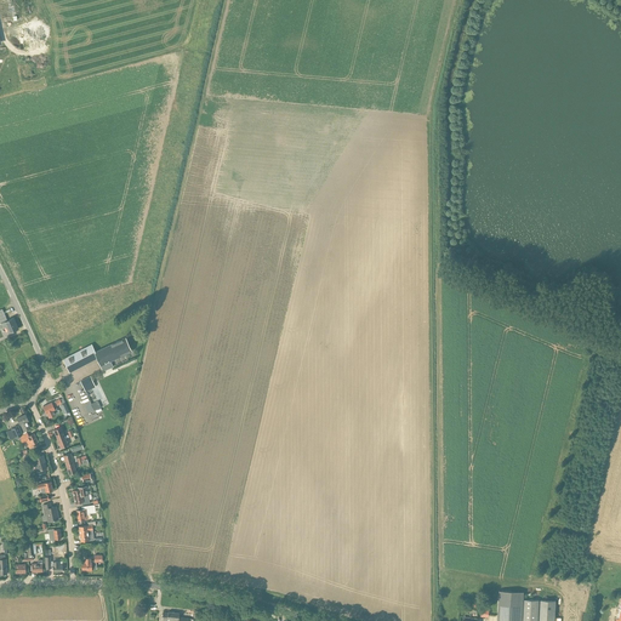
[(0,309),(0,328),(6,326),(9,332),(18,329),(13,318),(7,322),(3,309),(0,309)]
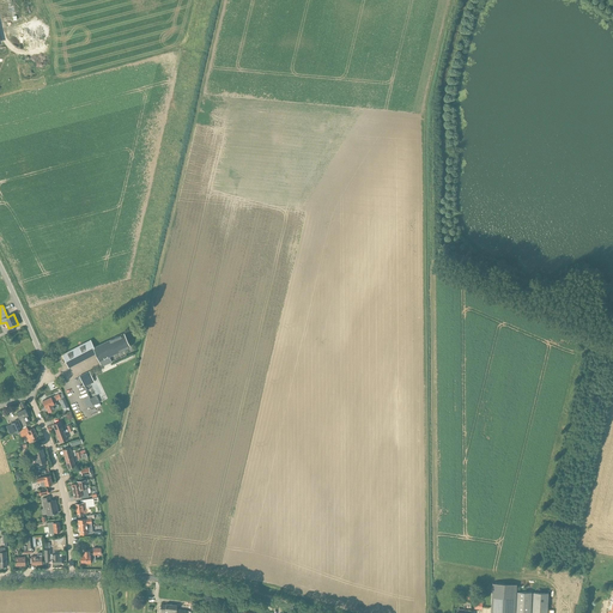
[(68,352),(62,354),(68,366),(96,353),(99,360),(102,366),(111,362),(109,357),(129,346),(127,340),(123,333),(97,346),(93,347),(91,341),(68,352)]
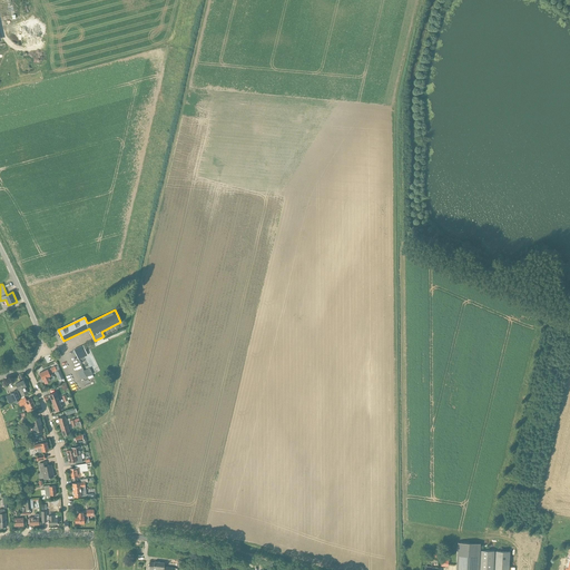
[(82,345),(74,350),(78,360),(88,355),(82,345)]
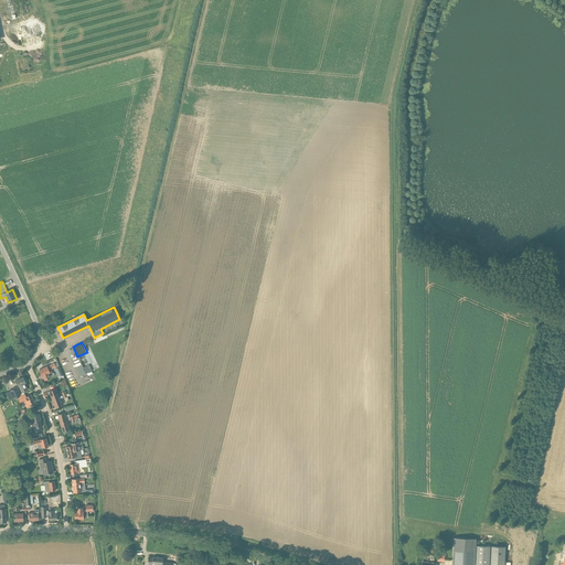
[(49,371),(55,368),(54,363),(48,366),(46,366),(39,370),(42,376),(44,380),(51,377),(49,373),(50,373),(49,371)]
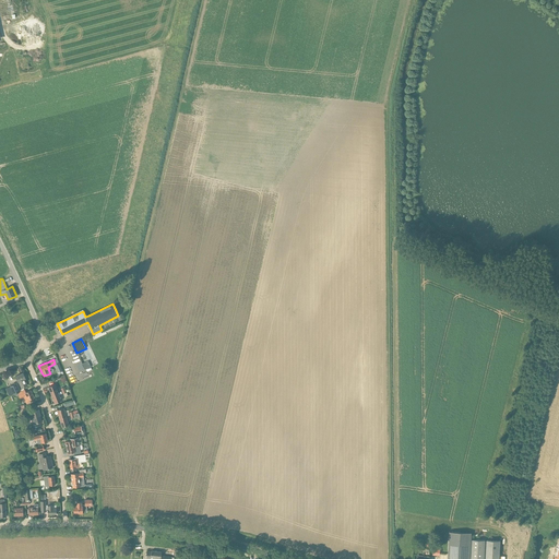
[(81,361),(75,364),(79,372),(91,367),(88,361),(82,364),(81,361)]
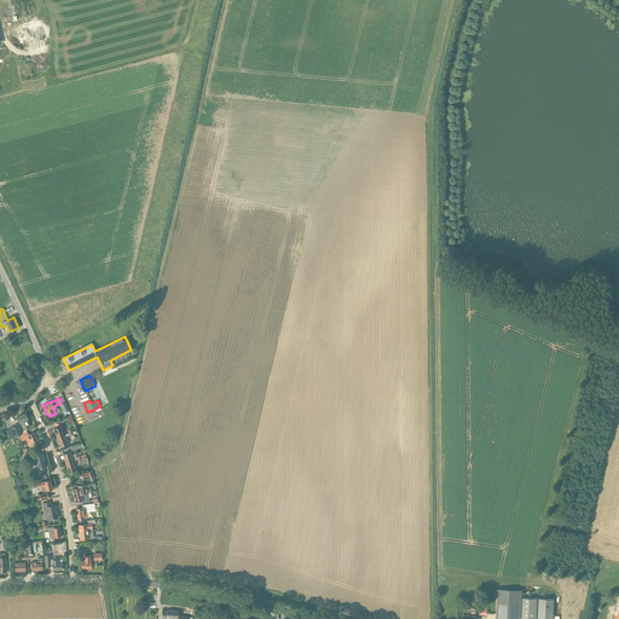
[(23,429),(27,427),(29,426),(27,420),(28,420),(25,414),(17,417),(23,429)]
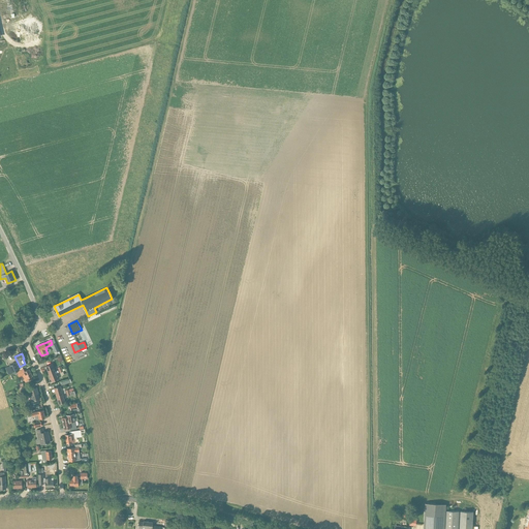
[(9,366),(5,368),(8,375),(13,373),(17,372),(19,376),(20,378),(23,376),(25,381),(31,378),(30,376),(32,375),(29,369),(25,371),(23,369),(20,370),(16,363),(10,366),(9,366)]
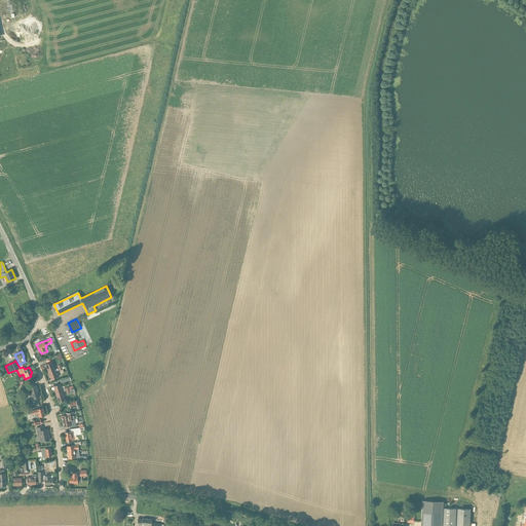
[(51,362),(50,363),(45,364),(48,372),(54,369),(51,362)]
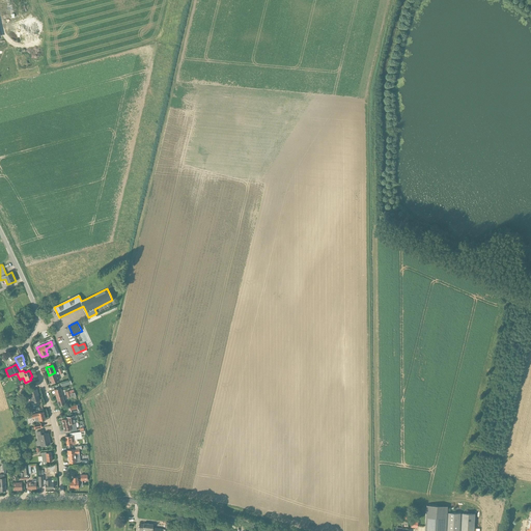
[(55,372),(49,375),(52,383),(58,381),(55,372)]
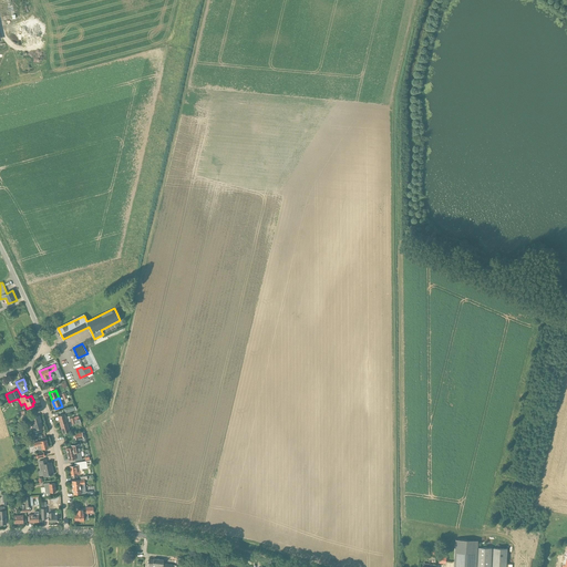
[(33,413),(29,415),(22,418),(23,422),(31,420),(33,424),(41,422),(39,415),(34,416),(33,413)]
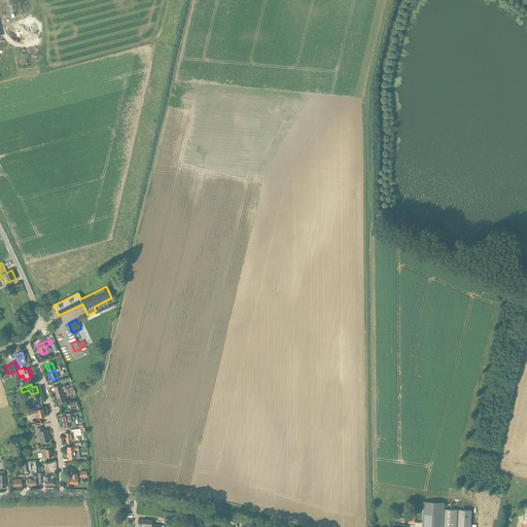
[(60,385),(59,385),(54,386),(56,394),(63,392),(60,385)]
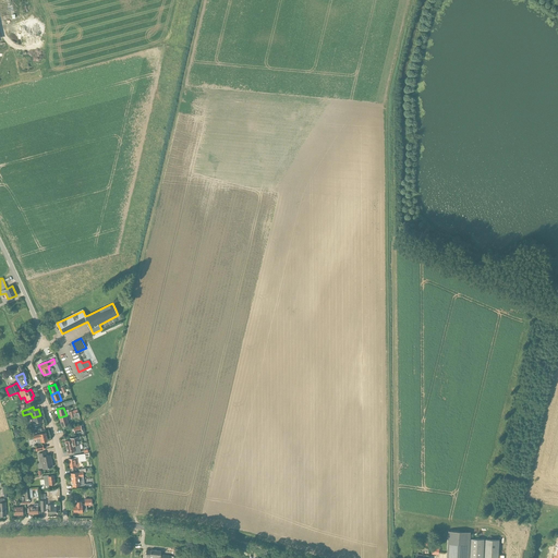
[(67,415),(59,417),(61,426),(69,424),(67,415)]
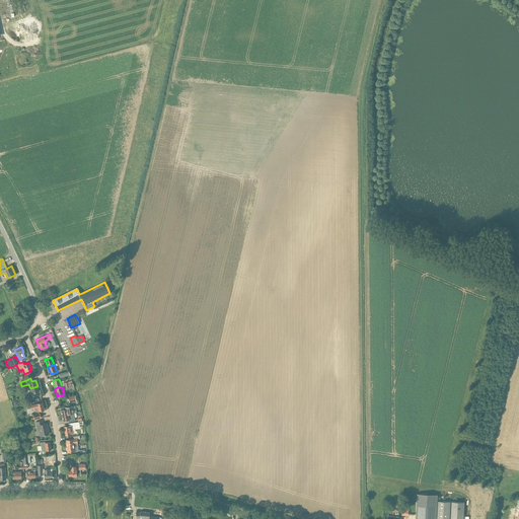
[(43,402),(36,403),(30,405),(31,409),(34,408),(34,412),(39,411),(44,410),(43,402)]
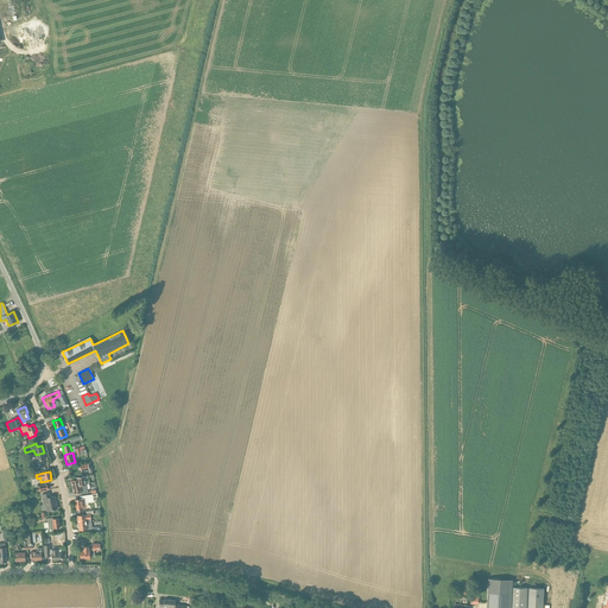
[(76,480),(71,480),(73,487),(80,485),(86,483),(87,483),(89,483),(89,479),(88,475),(84,476),(78,477),(78,479),(77,479),(76,480)]
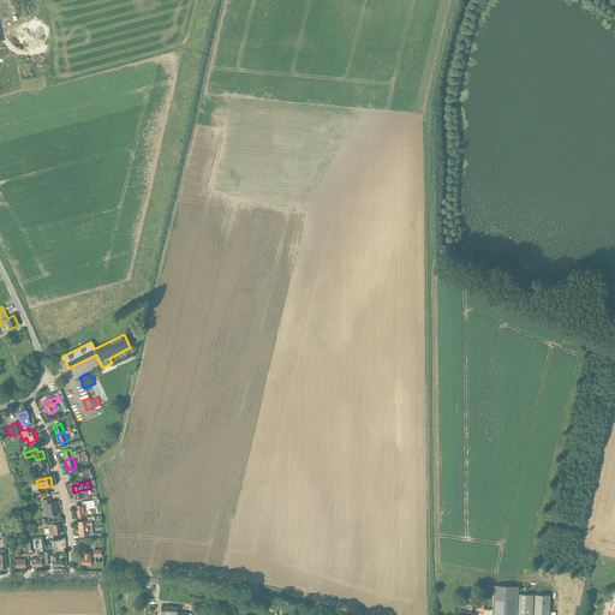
[(49,499),(43,500),(42,500),(45,511),(46,511),(47,517),(58,514),(55,502),(51,503),(49,499)]
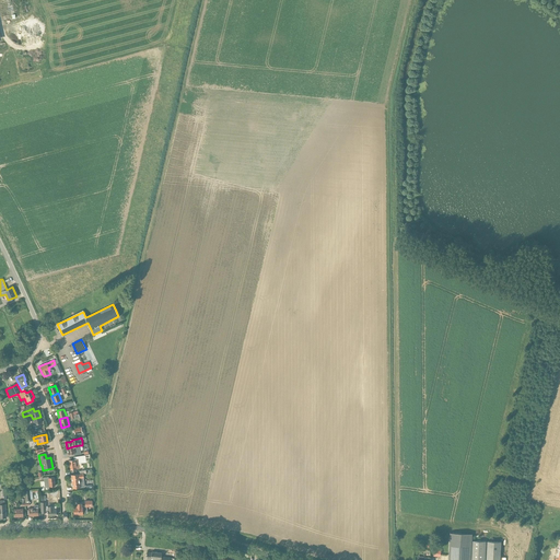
[(70,469),(76,468),(80,468),(79,465),(80,463),(86,462),(85,458),(90,457),(90,455),(85,455),(74,457),(74,459),(69,461),(70,469)]
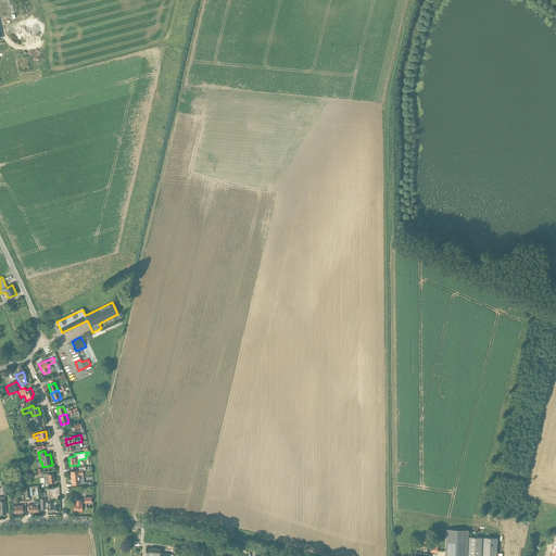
[(76,470),(71,471),(72,479),(79,478),(84,478),(83,476),(83,475),(83,470),(86,470),(85,467),(78,467),(78,470),(76,470)]
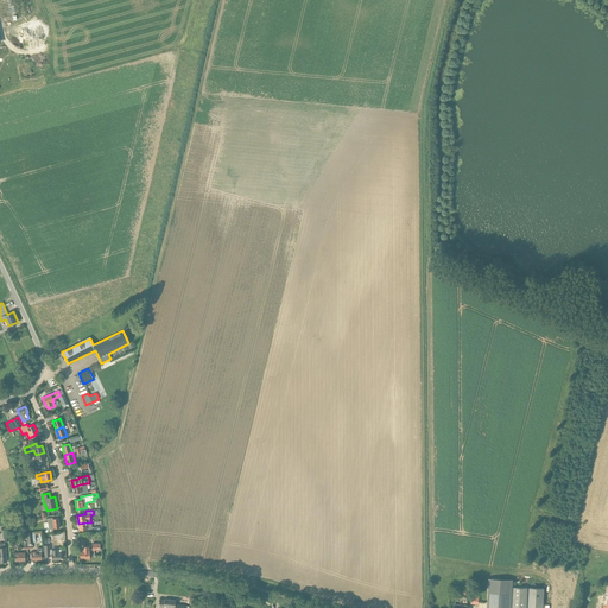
[(48,523),(49,529),(48,529),(48,532),(54,531),(52,529),(59,527),(58,518),(52,519),(52,518),(46,519),(46,523),(48,523)]
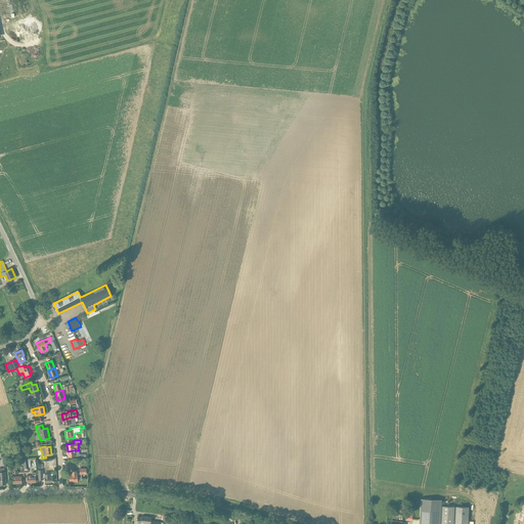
[(24,471),(24,473),(28,473),(28,468),(32,468),(31,459),(28,459),(28,456),(23,456),(23,460),(24,468),(24,471)]
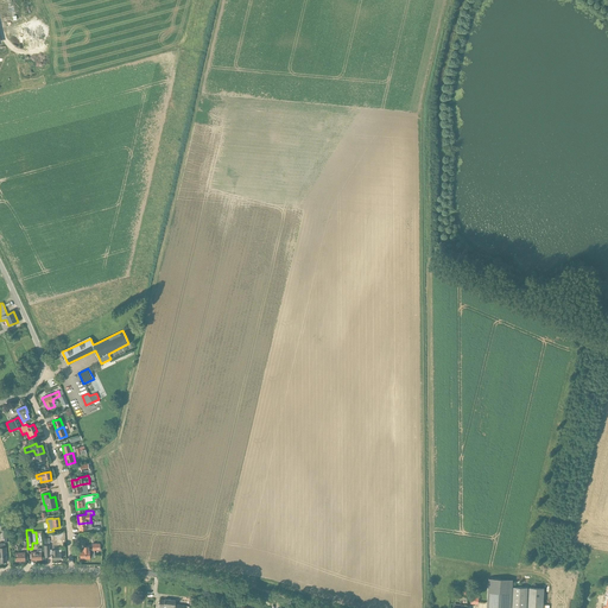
[(49,544),(44,544),(44,545),(44,551),(45,557),(50,557),(50,556),(51,556),(51,559),(61,559),(61,553),(57,553),(57,550),(52,550),(52,553),(50,553),(49,545),(49,544)]
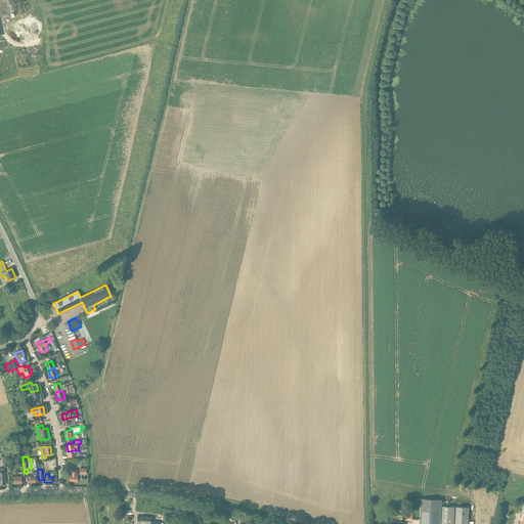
[(77,481),(80,481),(81,480),(81,474),(86,474),(86,469),(80,469),(80,474),(76,474),(76,471),(72,471),(72,475),(70,475),(70,481),(77,481)]
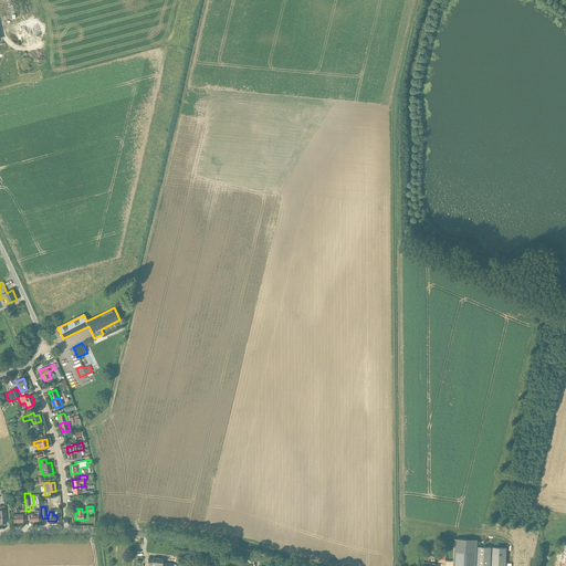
[(39,521),(39,515),(39,510),(34,510),(34,513),(29,514),(29,522),(39,521)]
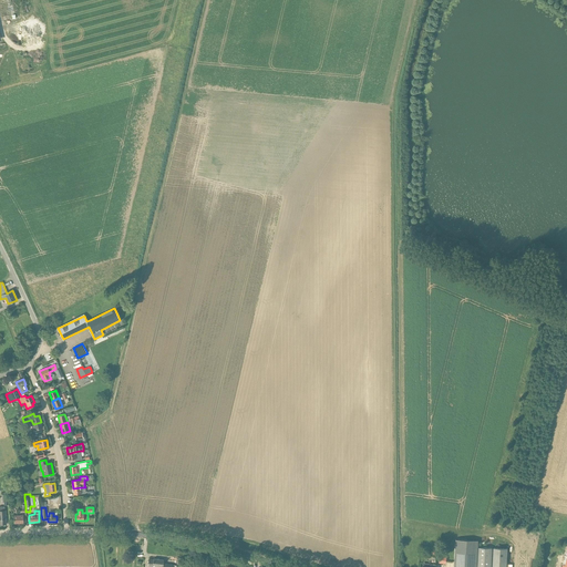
[(456,543),(454,566),(491,566),(492,565),(492,548),(478,547),(478,540),(477,540),(456,539),(456,543)]
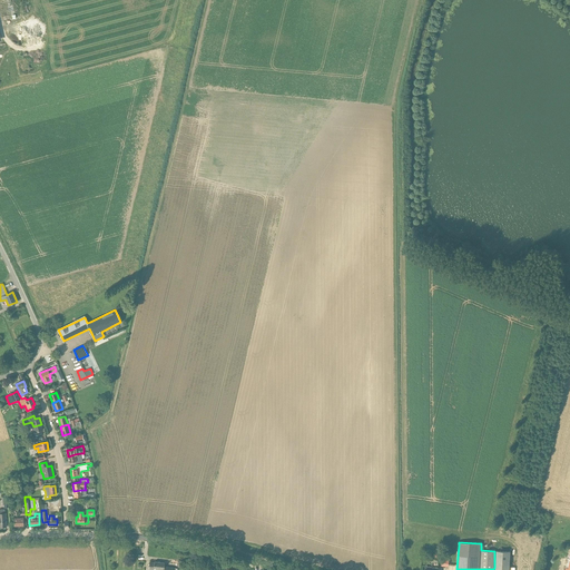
[(497,550),(495,568),(494,569),(509,569),(510,551),(497,550)]
